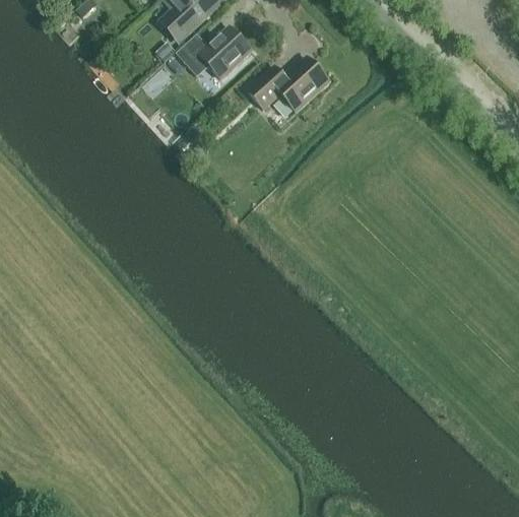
[(94,7),(88,0),(86,0),(76,8),(83,16),(94,7)]
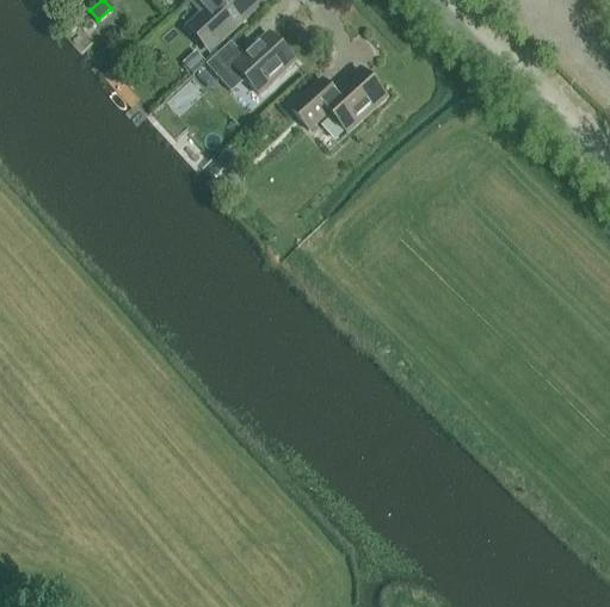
[(210,50),(244,19),(262,2),(259,0),(192,0),(202,11),(185,25),(210,50)]
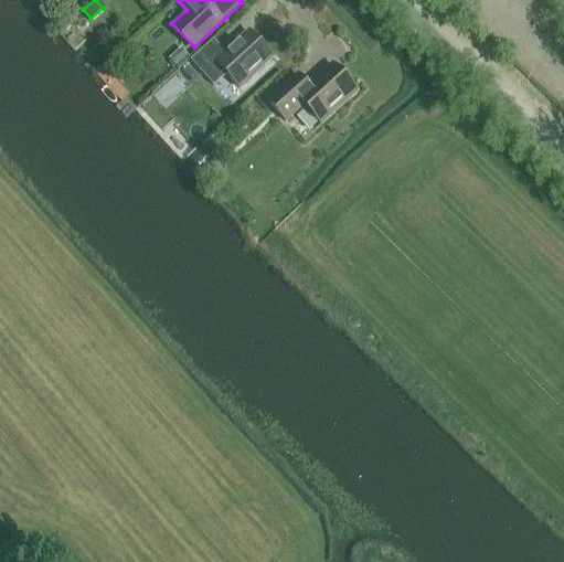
[(274,55),(249,29),(226,51),(214,38),(192,59),(205,74),(219,62),(241,86),(274,55)]
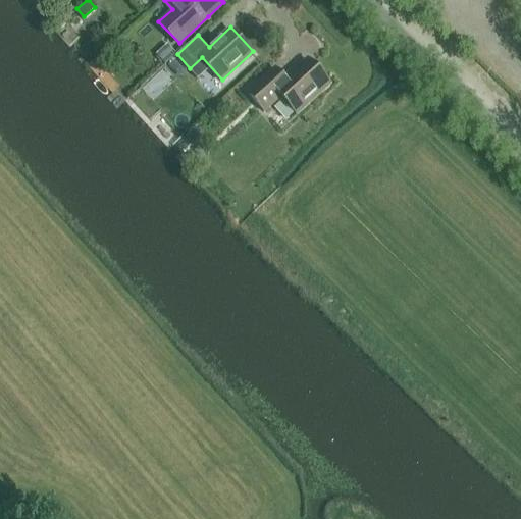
[(177,52),(168,41),(156,51),(165,62),(177,52)]
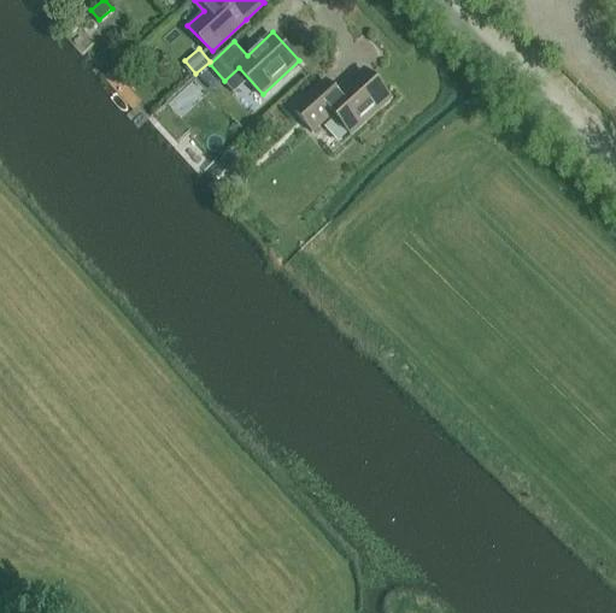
[(328,78),(294,108),(314,130),(333,112),(352,134),(392,98),(364,68),(339,90),(328,78)]
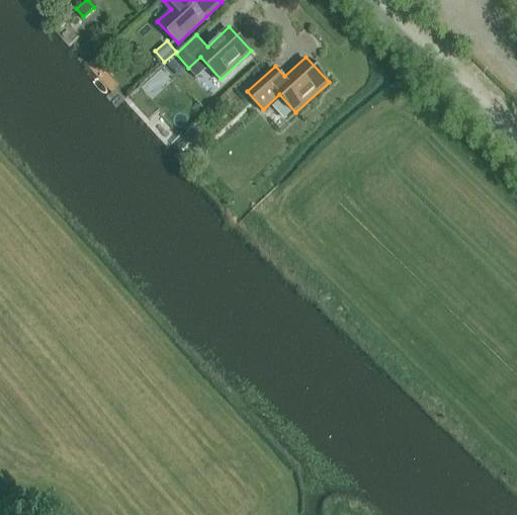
[(205,130),(198,121),(186,132),(193,140),(205,130)]
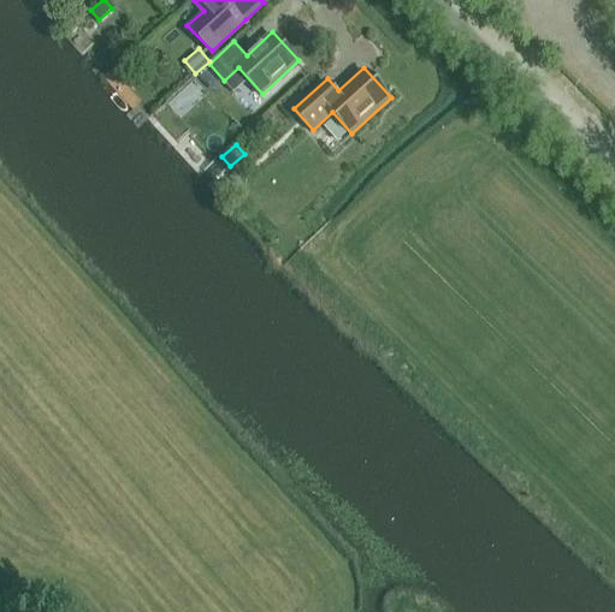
All buildings are outlined.
